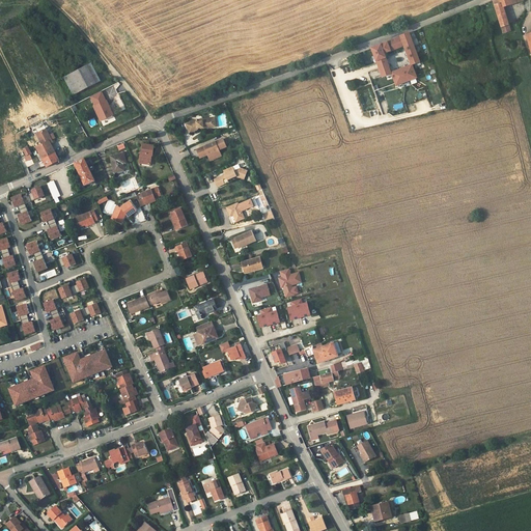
[(493,0),(502,31),(511,29),(510,25),(508,26),(504,9),(506,8),(507,10),(508,10),(508,8),(510,7),(511,11),(516,9),(516,6),(525,4),(523,0),(493,0)]
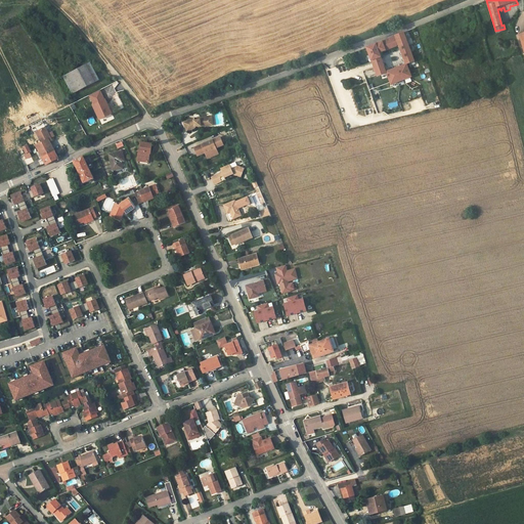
[(410,63),(412,62),(403,32),(395,35),(396,37),(366,47),(377,76),(384,73),(387,81),(386,81),(387,85),(410,76),(408,69),(410,68),(409,66),(411,66),(410,63)]
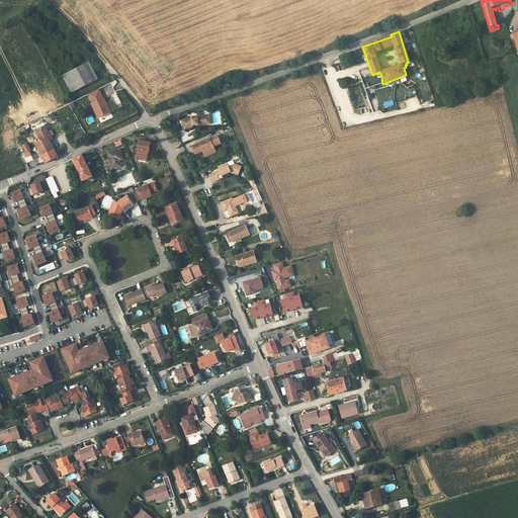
[(343,72),(338,58),(328,61),(334,75),(343,72)]
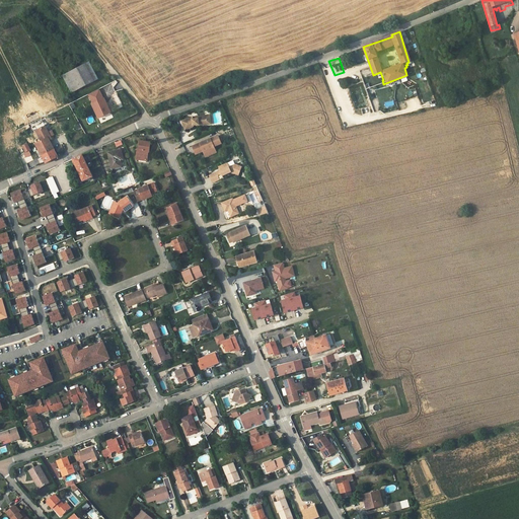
[(90,62),(63,75),(72,93),(99,79),(90,62)]
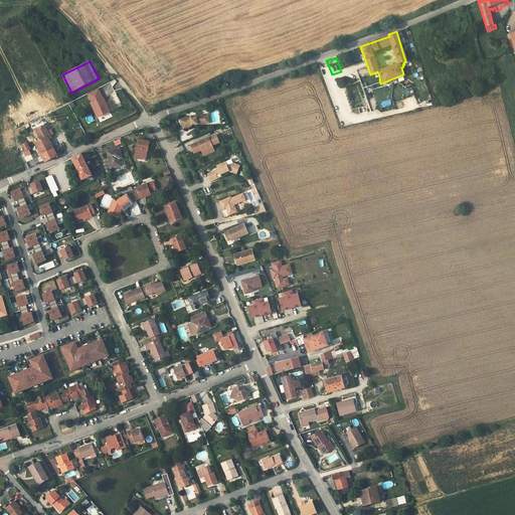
[(93,103),(104,98),(100,91),(90,97),(93,103)]
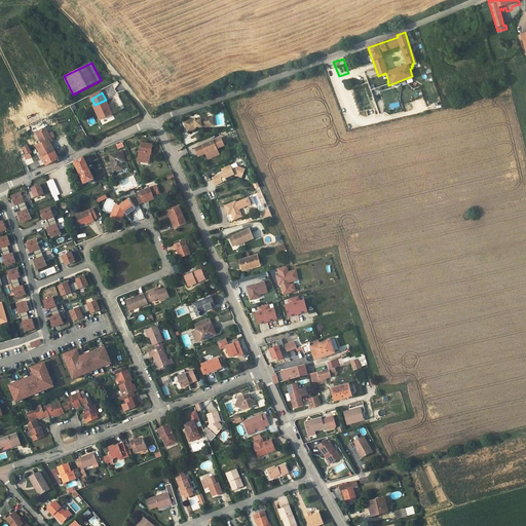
[(95,105),(94,106),(101,119),(113,114),(106,100),(95,105)]
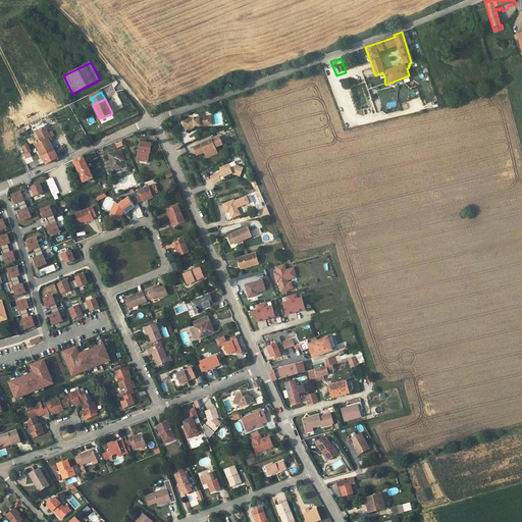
[(209,125),(208,116),(194,118),(184,122),(187,131),(195,127),(197,126),(200,125),(201,126),(209,125)]
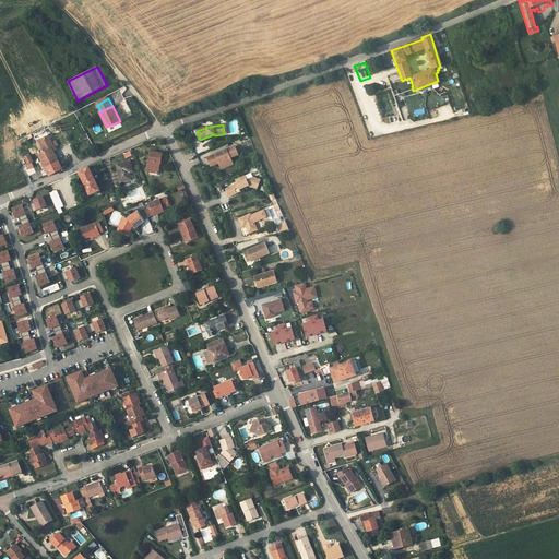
[(38,154),(46,168),(49,175),(49,176),(63,169),(54,151),(56,150),(49,137),(39,141),(45,152),(38,154)]
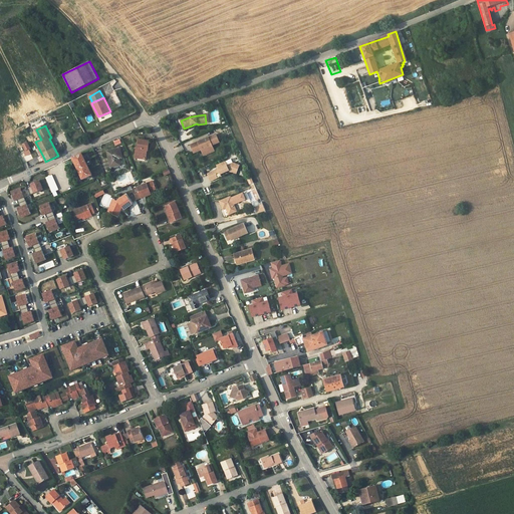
[(202,152),(213,148),(212,145),(219,142),(216,135),(191,146),(194,153),(201,150),(202,152)]
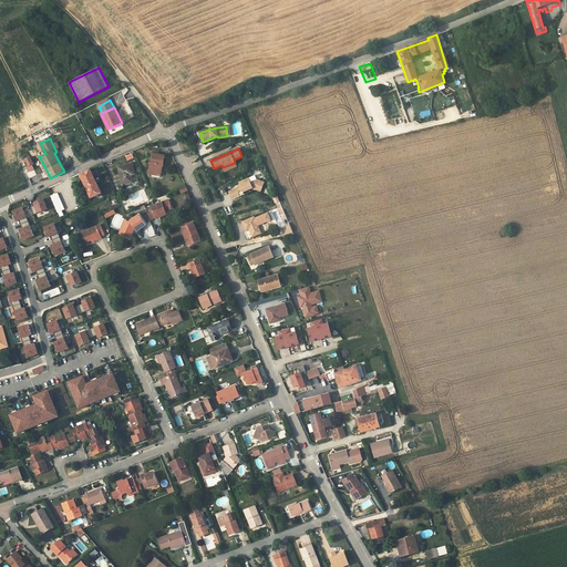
[(163,166),(164,155),(153,154),(152,164),(151,163),(150,174),(161,175),(162,166),(163,166)]
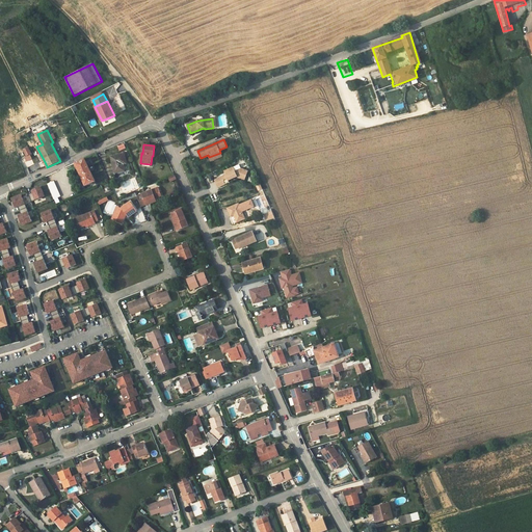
[(126,163),(124,154),(111,156),(114,173),(124,170),(123,164),(126,163)]
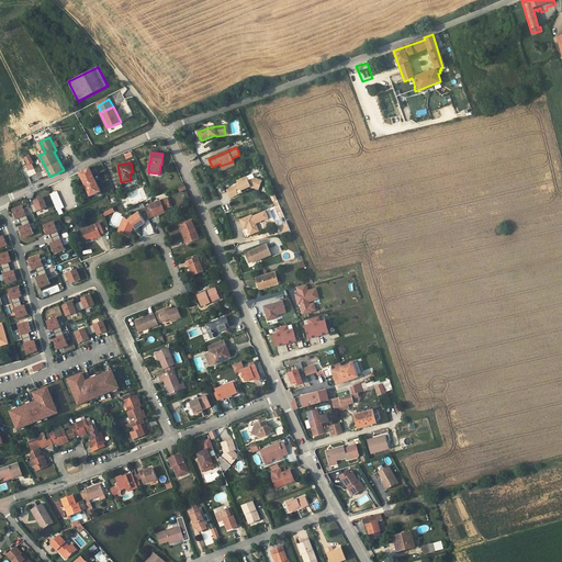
[(89,168),(79,172),(90,197),(100,191),(89,168)]
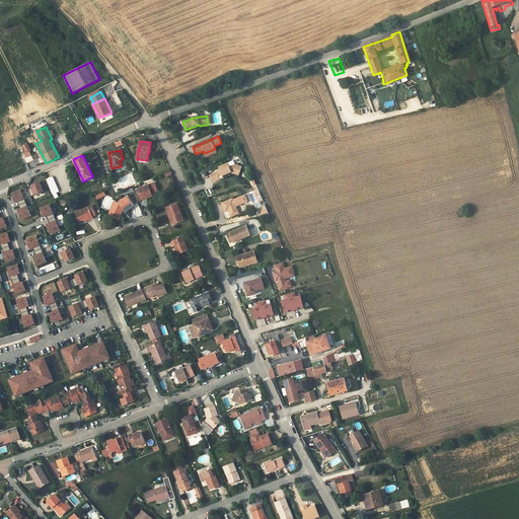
[(221,173),(222,175),(230,172),(234,171),(239,173),(241,168),(242,166),(235,164),(229,166),(227,162),(218,166),(220,170),(209,174),(212,182),(219,179),(218,175),(221,173)]
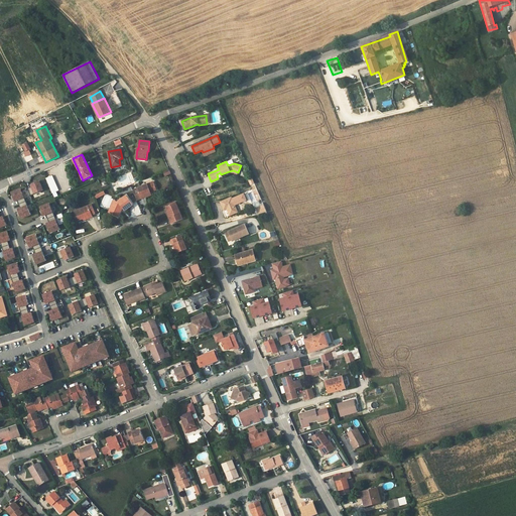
[(58,190),(51,175),(45,178),(54,198),(57,196),(55,191),(58,190)]
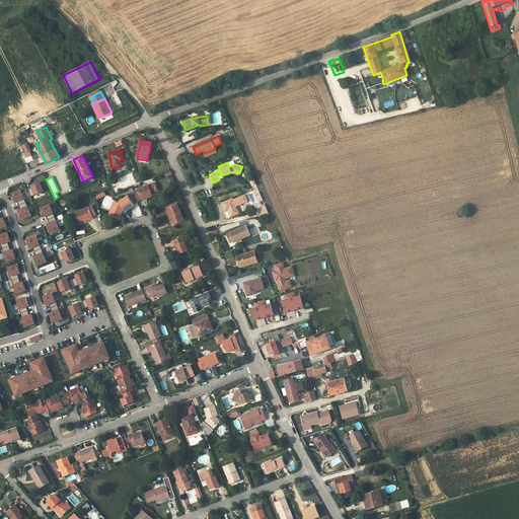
[(31,186),(32,188),(28,190),(30,197),(43,192),(39,182),(31,186)]
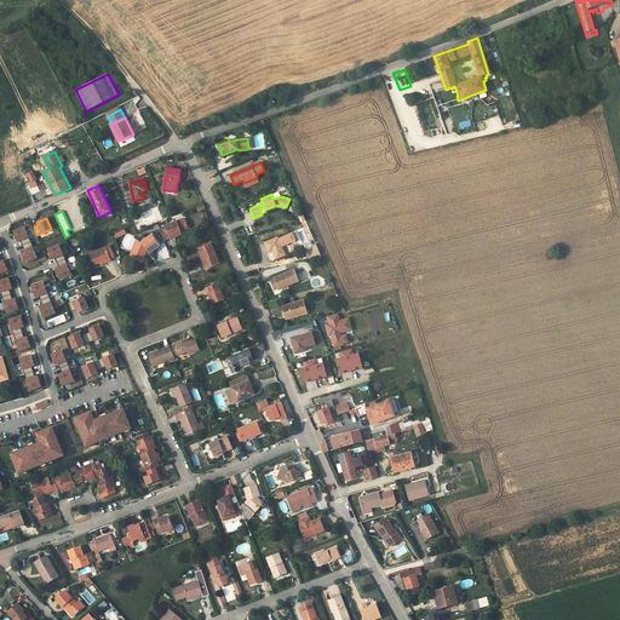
[(188,228),(184,218),(165,227),(170,239),(178,235),(177,233),(188,228)]
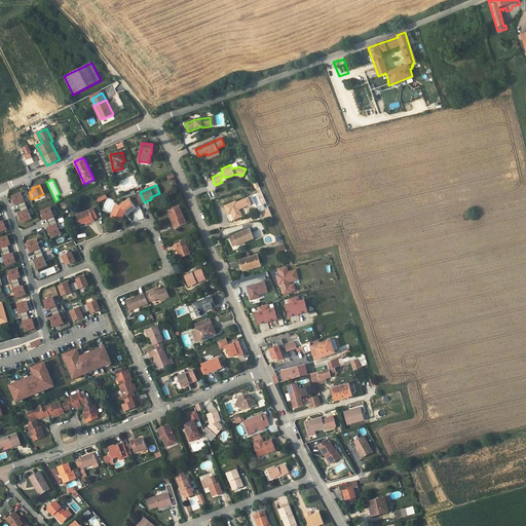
[(140,192),(136,194),(140,204),(144,202),(140,192)]
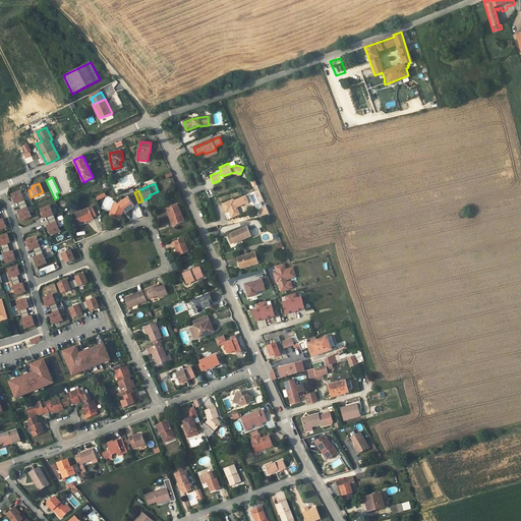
[(18,212),(21,221),(32,217),(21,191),(11,194),(15,204),(17,203),(20,211),(18,212)]
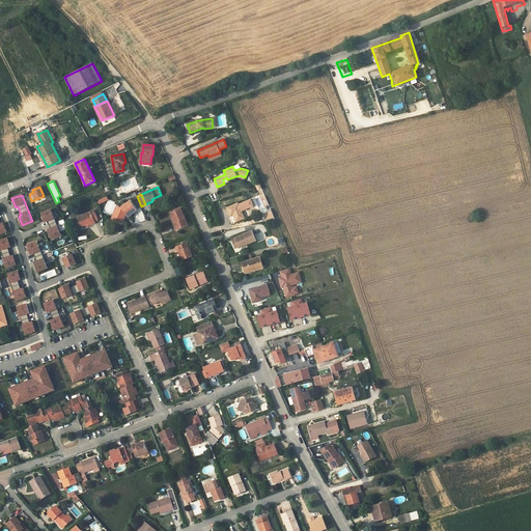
[(236,222),(245,219),(241,208),(244,207),(245,208),(253,204),(251,199),(239,204),(238,203),(227,208),(230,217),(233,215),(236,222)]
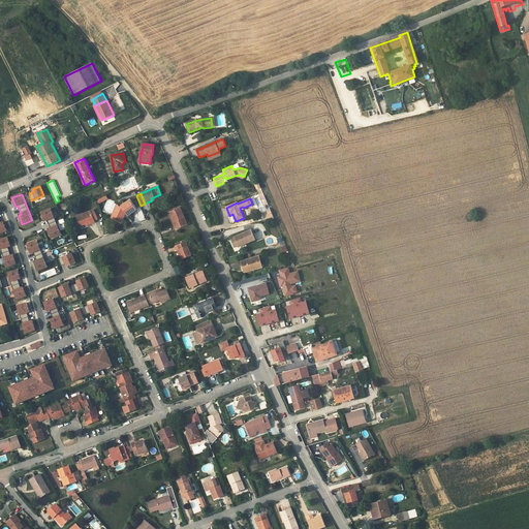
[(117,218),(116,220),(121,223),(124,216),(123,215),(125,214),(127,216),(136,210),(129,200),(120,208),(117,206),(113,216),(117,218)]
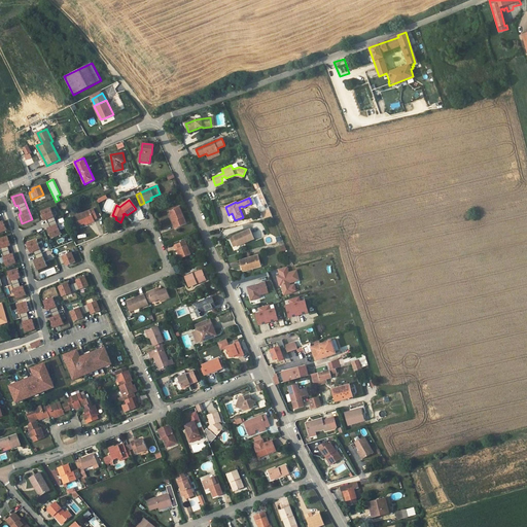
[(179,207),(170,211),(174,221),(173,221),(175,229),(186,224),(179,207)]
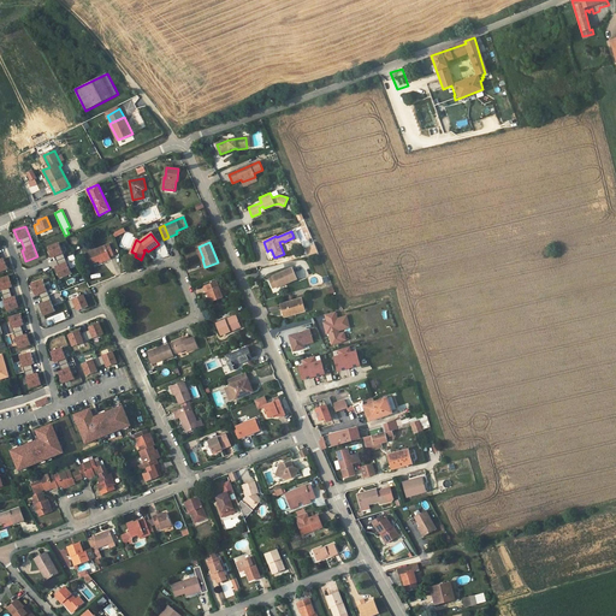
[(55,267),(60,278),(71,273),(59,243),(48,248),(52,258),(54,256),(59,266),(55,267)]
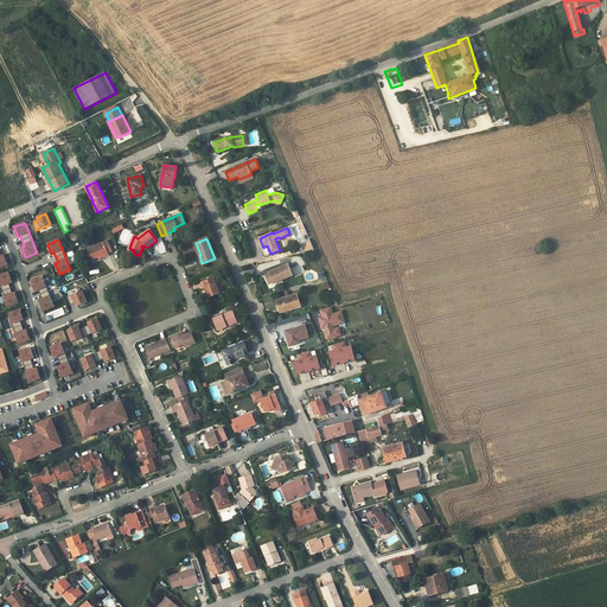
[(112,251),(108,241),(84,250),(88,261),(112,251)]
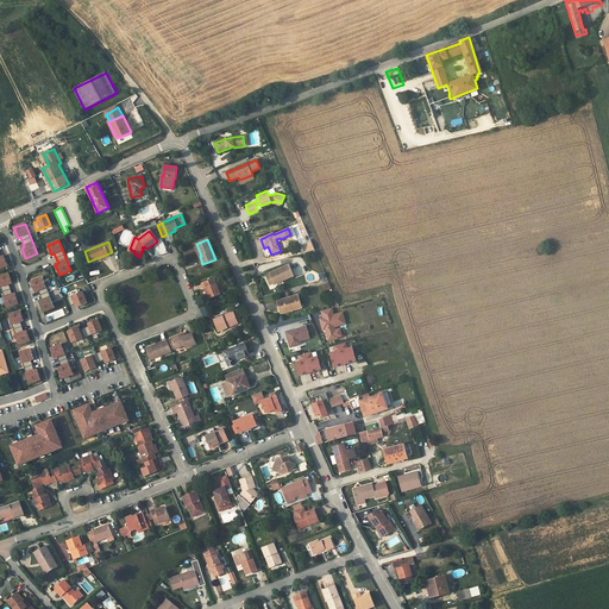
[(294,276),(289,265),(269,274),(270,275),(274,283),(274,284),(294,276)]
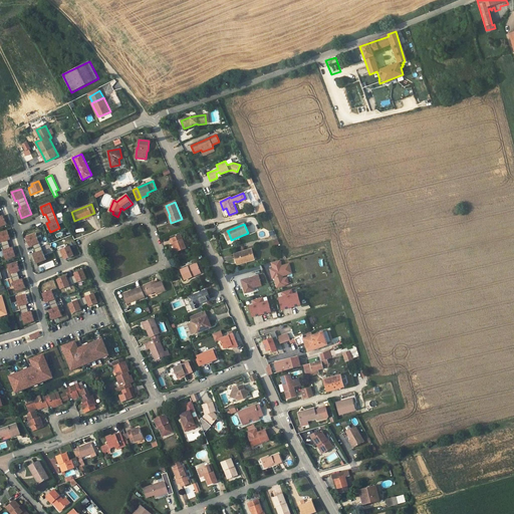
[(10,239),(7,230),(0,232),(0,240),(6,259),(15,256),(13,247),(10,248),(8,240),(10,239)]
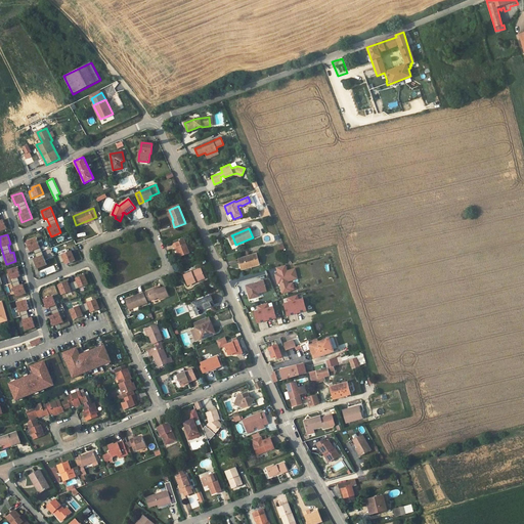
[(34,259),(37,268),(47,265),(36,238),(27,242),(30,251),(33,250),(36,258),(34,259)]
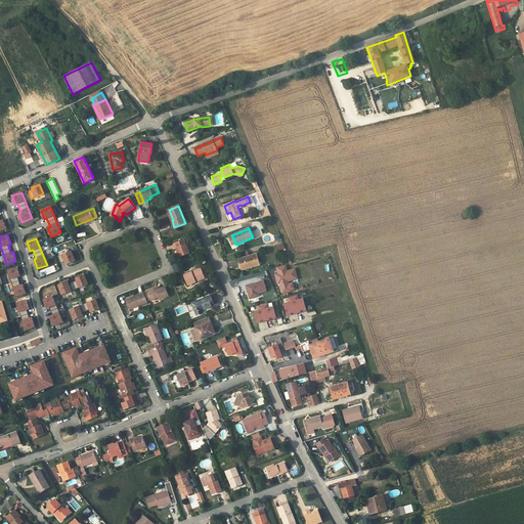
[(176,248),(179,252),(180,257),(189,253),(184,239),(173,244),(175,248),(176,248)]
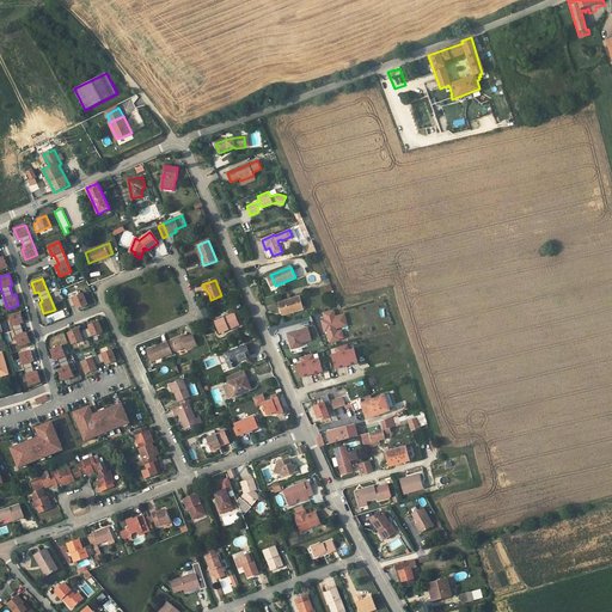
[(71,307),(75,306),(77,308),(87,305),(83,293),(67,299),(71,307)]
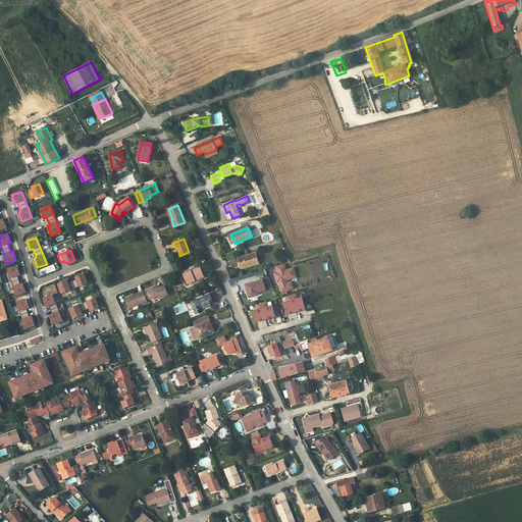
[(258,264),(255,253),(238,258),(241,267),(249,265),(250,266),(258,264)]
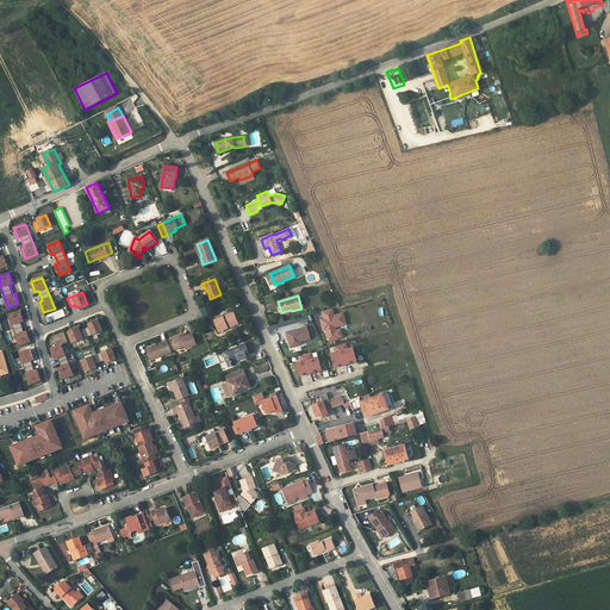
[(347,325),(344,312),(334,315),(332,309),(321,311),(322,316),(313,318),(316,327),(323,324),(327,342),(343,338),(341,327),(347,325)]
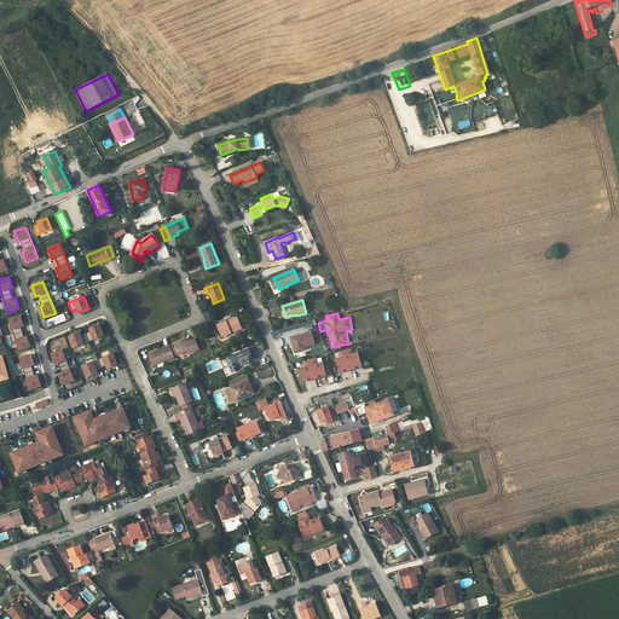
[(24,327),(21,316),(9,319),(19,351),(30,347),(27,336),(24,337),(21,327),(24,327)]
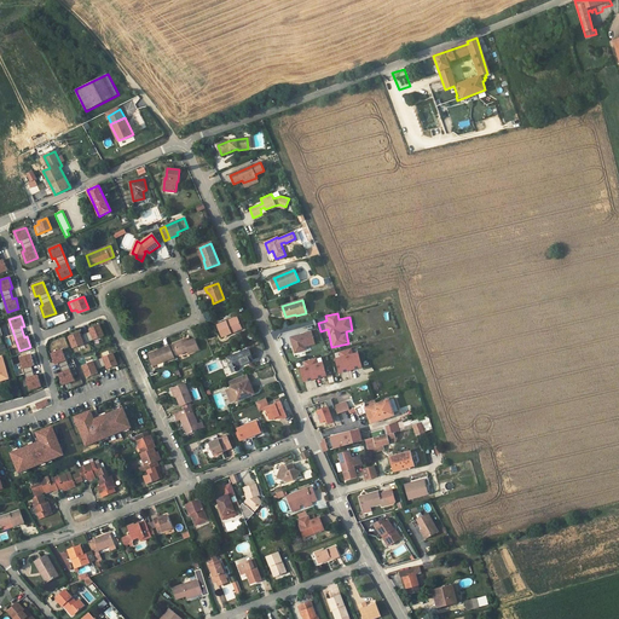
[(231,331),(241,327),(237,317),(218,325),(223,336),(231,333),(231,331)]
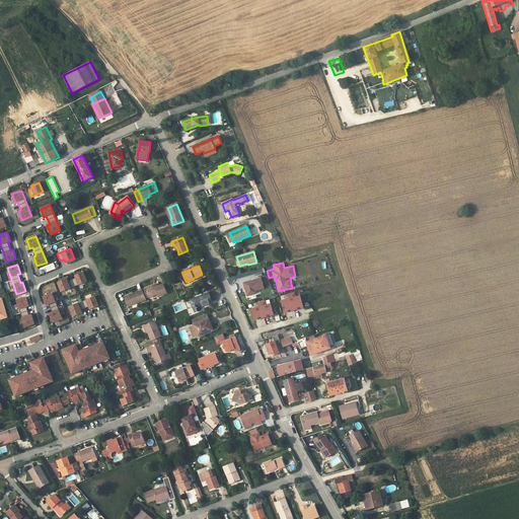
[(67,279),(58,282),(62,292),(87,282),(83,272),(75,276),(76,278),(68,281),(67,279)]
